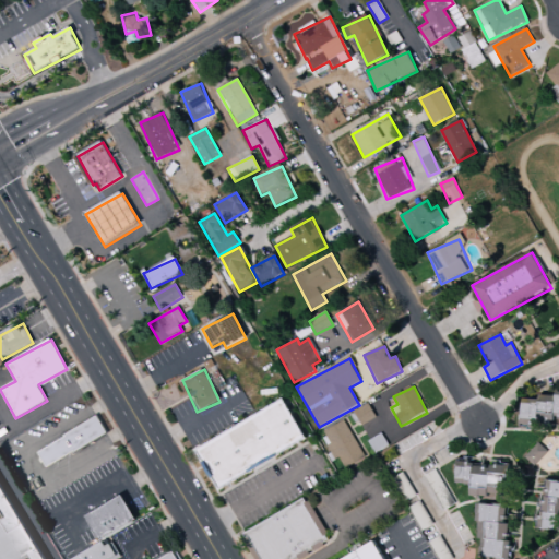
[(558,396),(538,395),(538,400),(521,400),(520,427),(537,427),(537,419),(557,420),(558,396)]
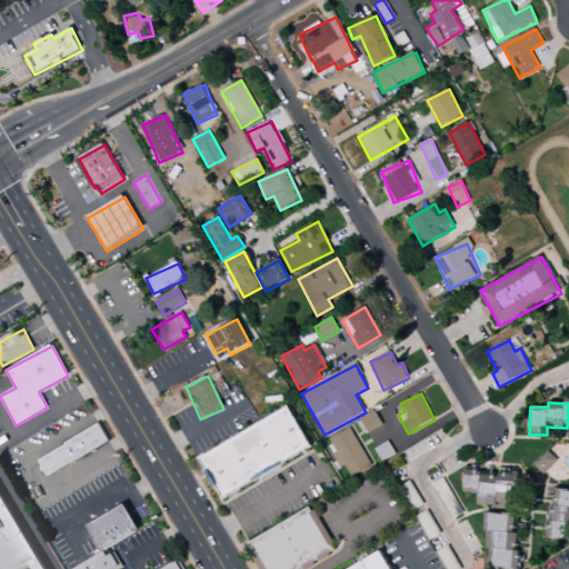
[(311,450),(289,408),(199,456),(221,498),(311,450)]
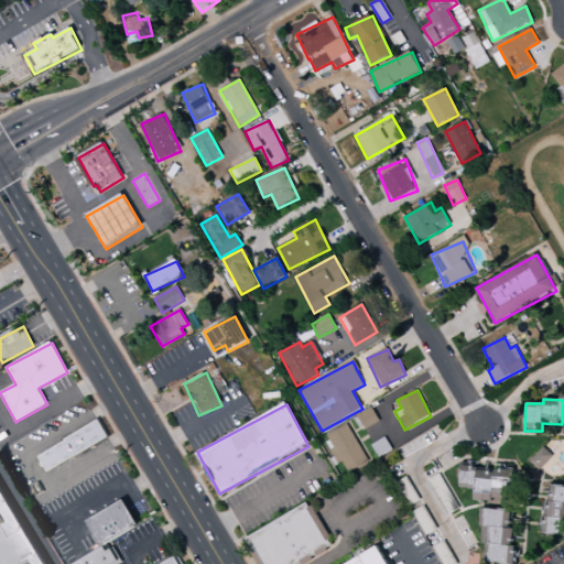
[(379,422),(371,408),(355,418),(362,431),(379,422)]
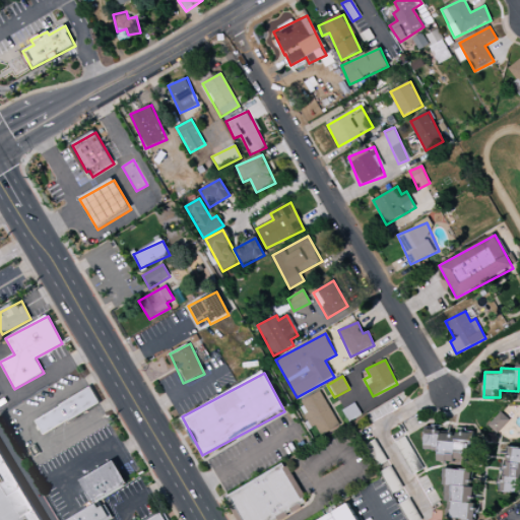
[(35,419),(43,435),(100,404),(91,389),(35,419)]
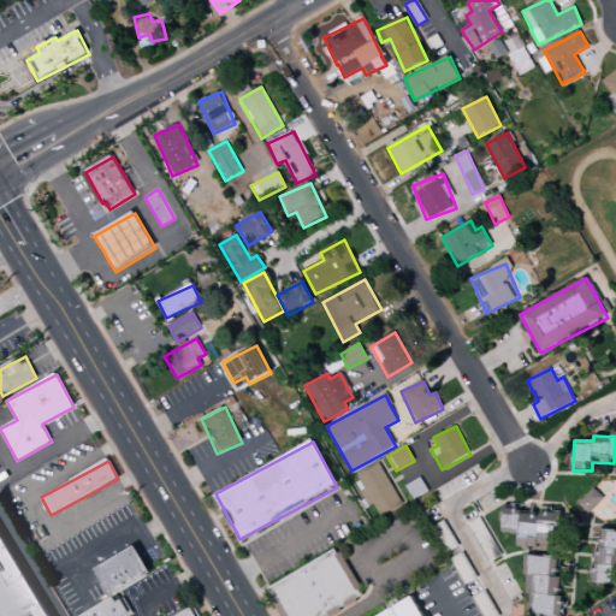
[(354,478),(371,507),(373,505),(380,517),(403,504),(379,463),(354,478)]
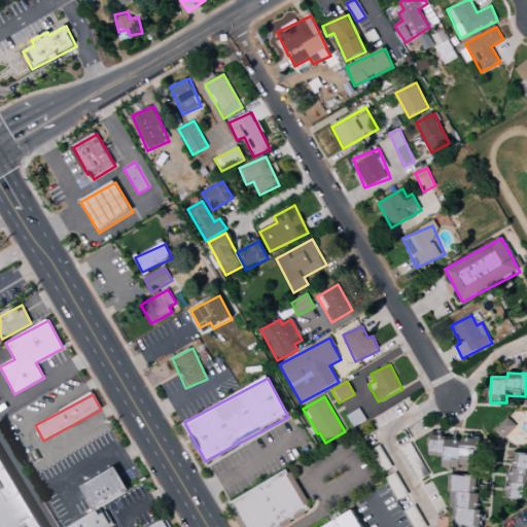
[(415,409),(411,399),(371,418),(375,428),(415,409)]
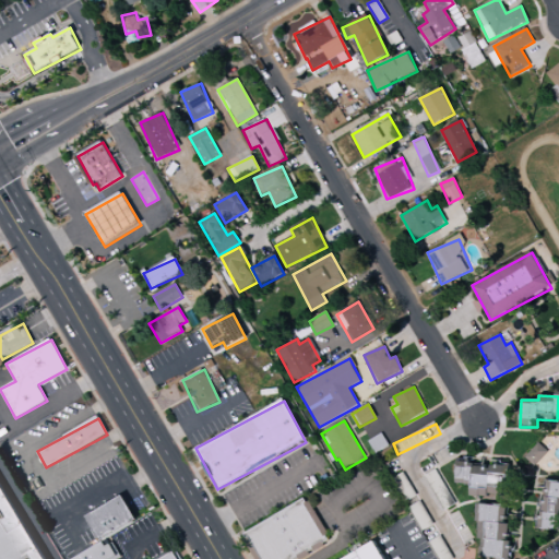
[(389,447),(381,433),(368,441),(376,454),(389,447)]
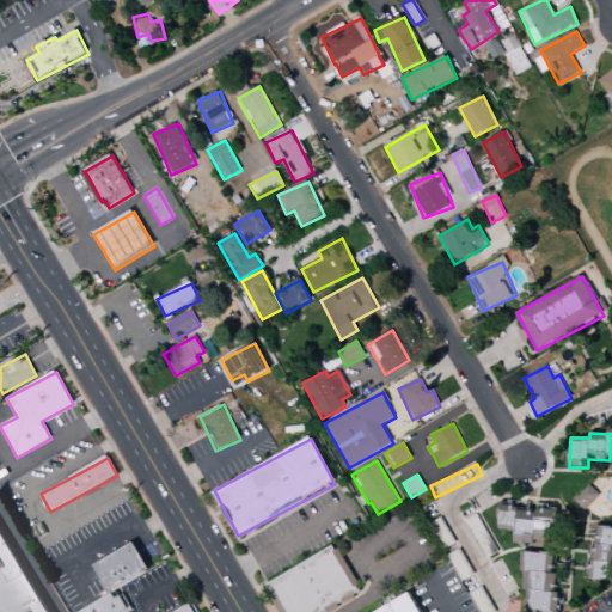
[(574,501),(585,510),(600,494),(589,484),(574,501)]
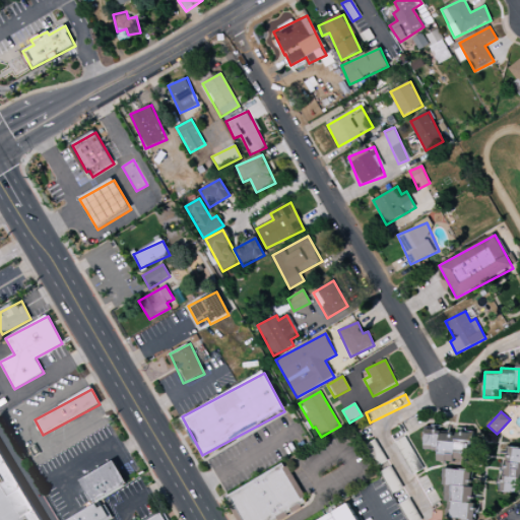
[(437,461),(471,462),(472,434),(434,432),(434,436),(425,436),(425,451),(438,451),(437,461)]
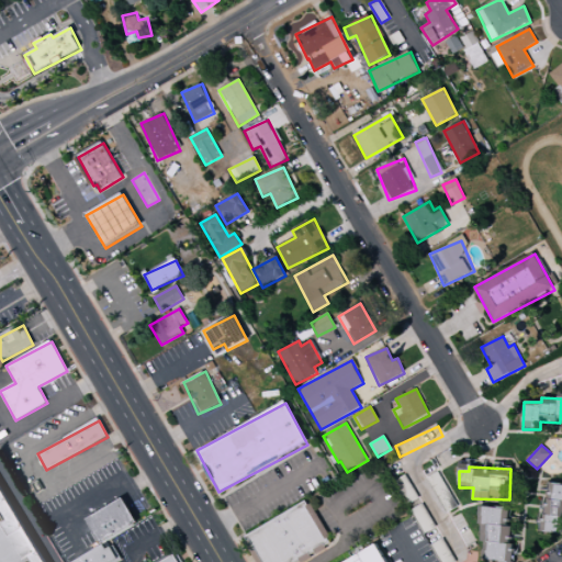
[(561,484),(546,484),(544,534),(561,534),(561,484)]
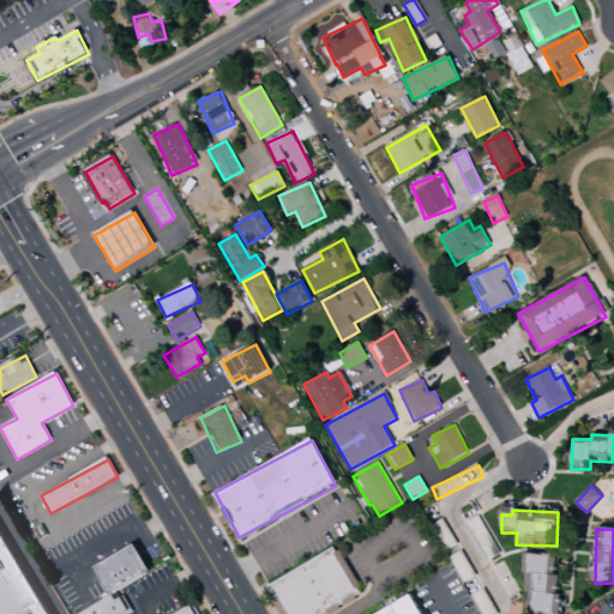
[(0,613),(0,533),(50,613),(0,613)]
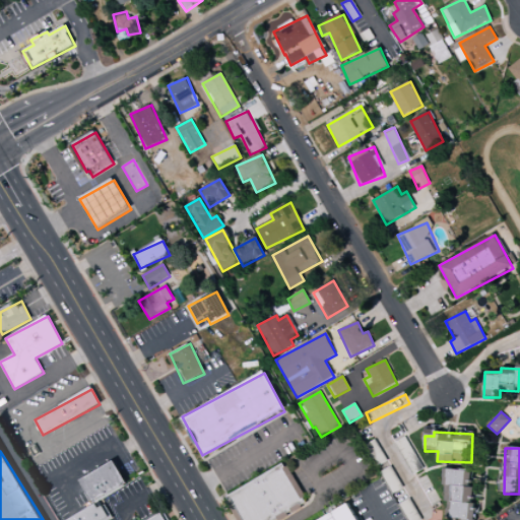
[(80,479),(93,504),(128,485),(115,461),(80,479)]
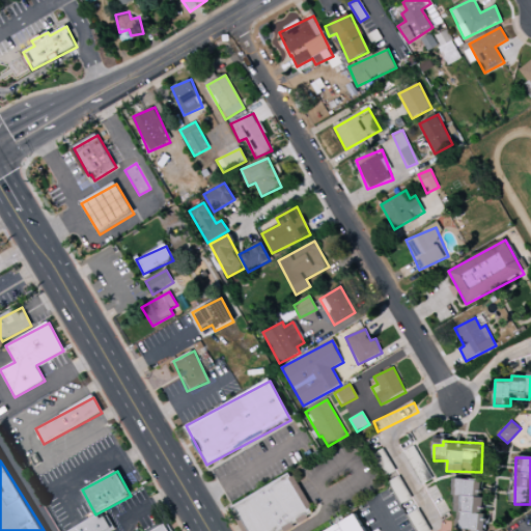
[(232,504),(245,530),(282,530),(294,526),(292,524),(312,514),(294,474),(232,504)]
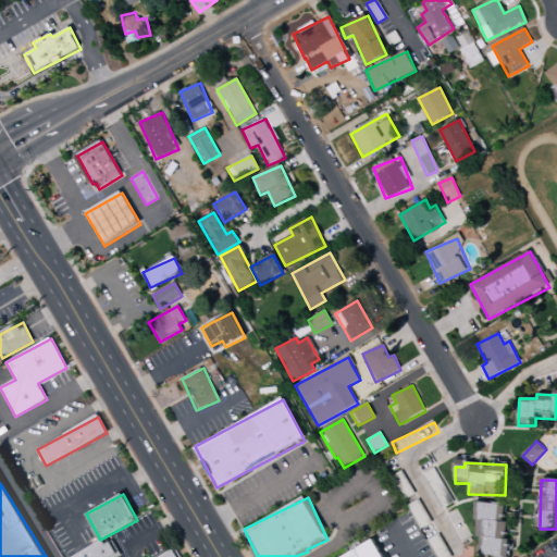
[(474,556),(502,556),(508,556),(509,540),(504,540),(506,504),(478,503),(474,556)]
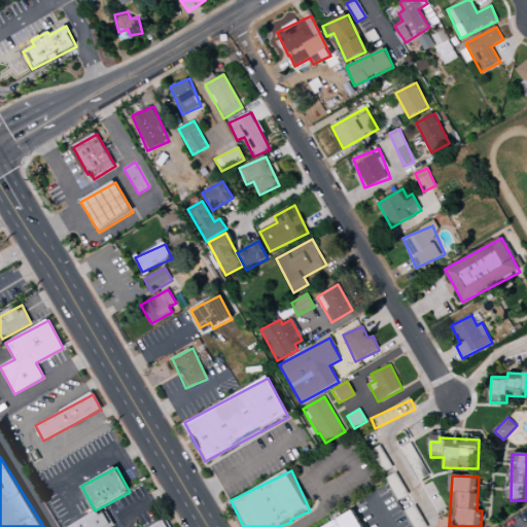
[(67,526),(112,526),(113,526),(105,508),(67,526)]
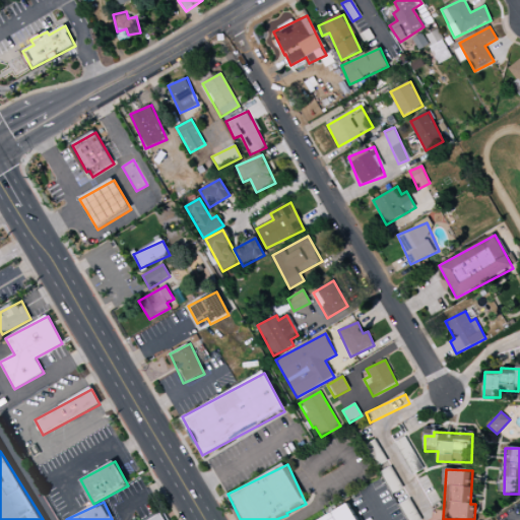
[(358,519),(349,504),(319,519),(358,519)]
